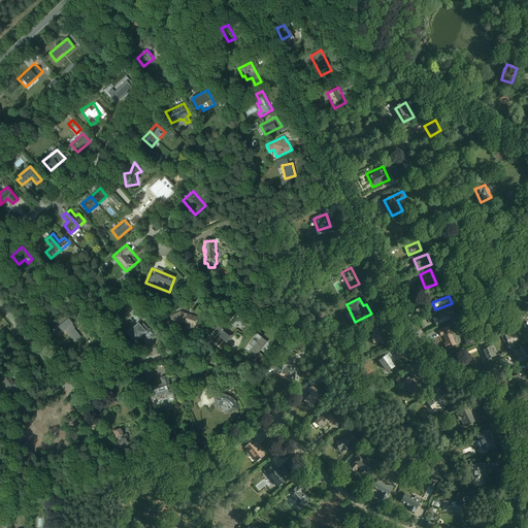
[(437,326),(452,319),(448,309),(438,314),(440,317),(434,319),(437,326)]
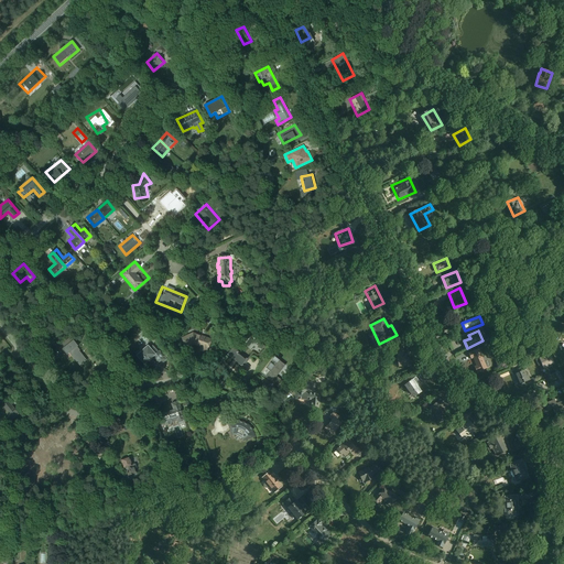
[(199,350),(207,354),(213,339),(192,332),(182,338),(185,347),(194,345),(201,347),(199,350)]
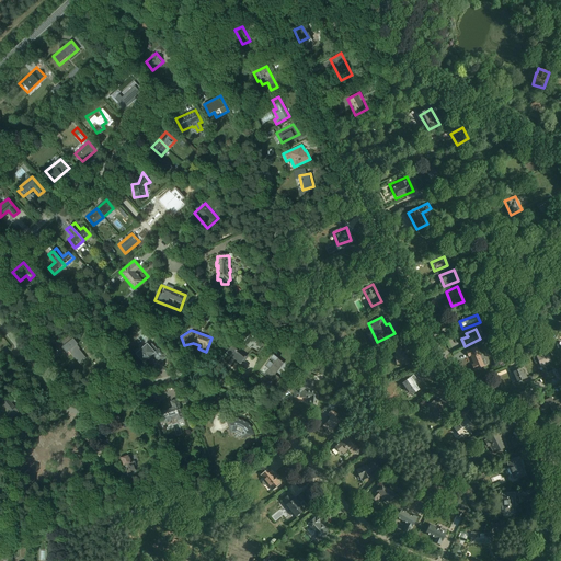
[(89,356),(73,338),(63,346),(77,366),(89,356)]
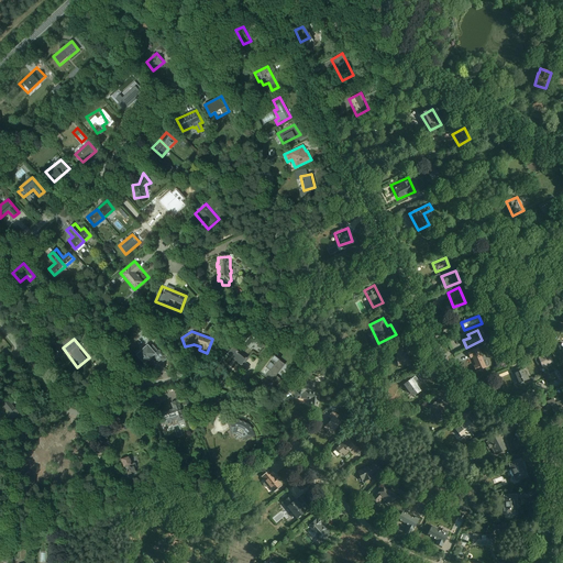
[(162,364),(167,359),(152,341),(136,356),(145,365),(153,356),(162,364)]
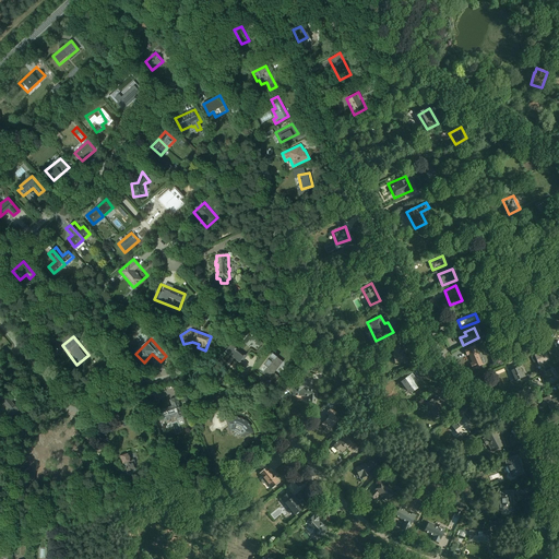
[(227,351),(240,363),(246,356),(232,345),(227,351)]
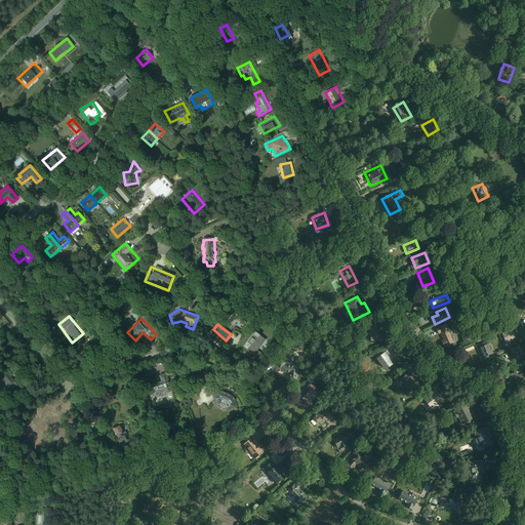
[(370,325),(371,341),(382,340),(381,329),(377,329),(377,324),(370,325)]
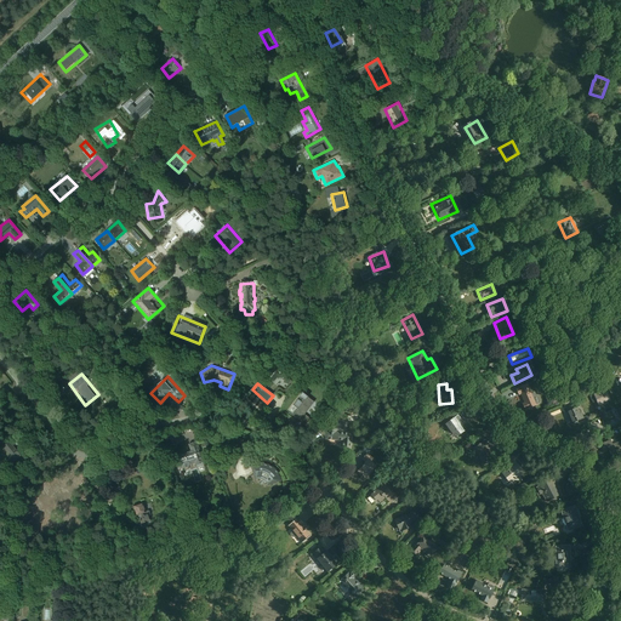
[(525,410),(537,405),(528,383),(516,388),(519,396),(522,394),(525,403),(523,404),(525,410)]
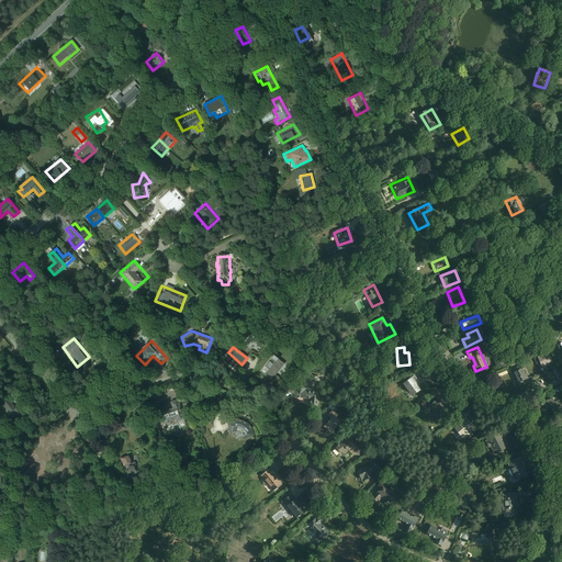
[(542,368),(553,362),(549,352),(538,357),(542,368)]
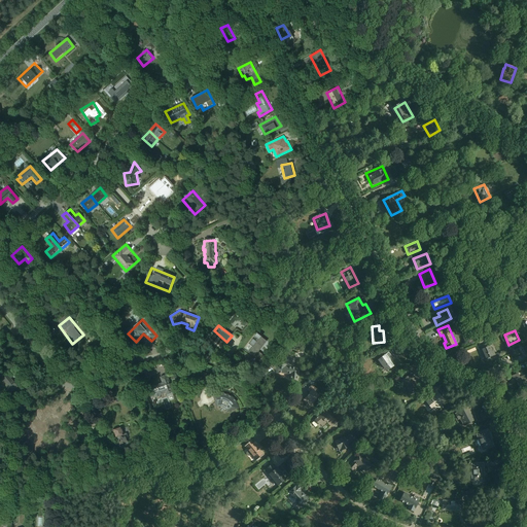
[(247,353),(254,358),(268,341),(256,332),(248,344),(252,347),(247,353)]
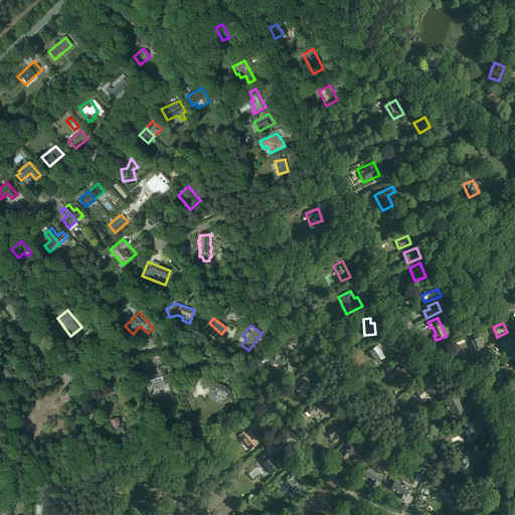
[(472,341),(476,351),(484,348),(479,338),(472,341)]
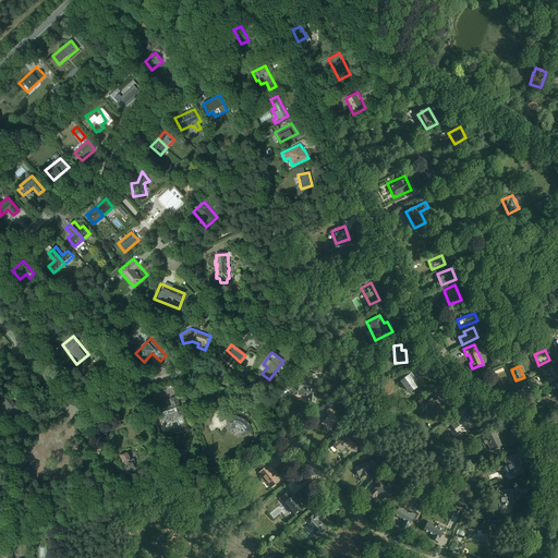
[(410,393),(419,387),(410,375),(401,380),(410,393)]
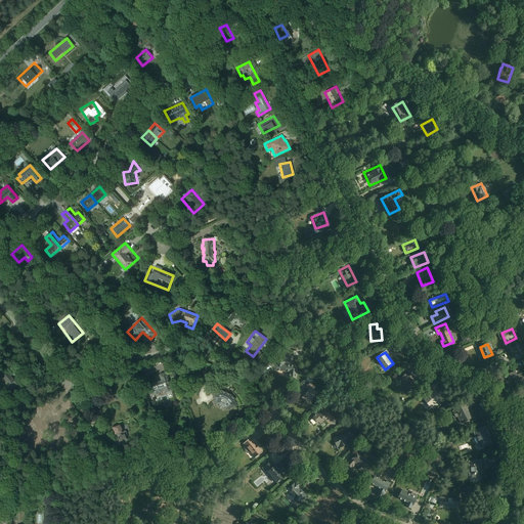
[(289,377),(297,378),(298,365),(286,364),(286,358),(275,357),(274,372),(289,373),(289,377)]
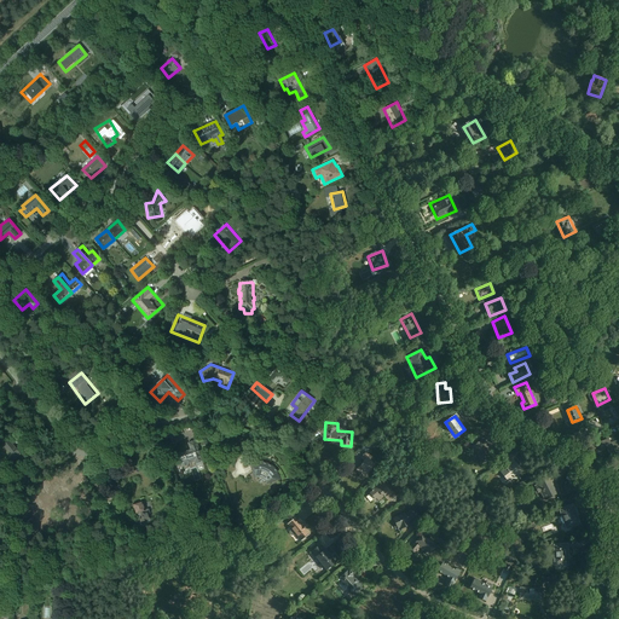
[(191,475),(196,474),(194,466),(203,463),(195,434),(185,438),(187,446),(180,449),(185,466),(187,464),(191,475)]
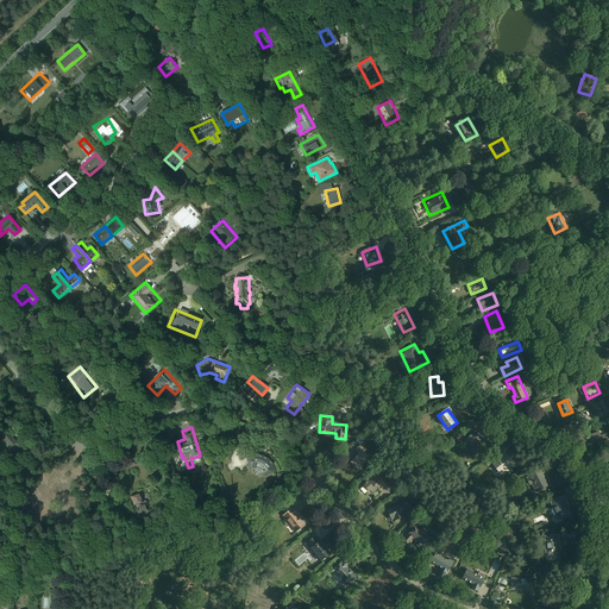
[(473,453),(484,449),(477,432),(466,438),(473,453)]
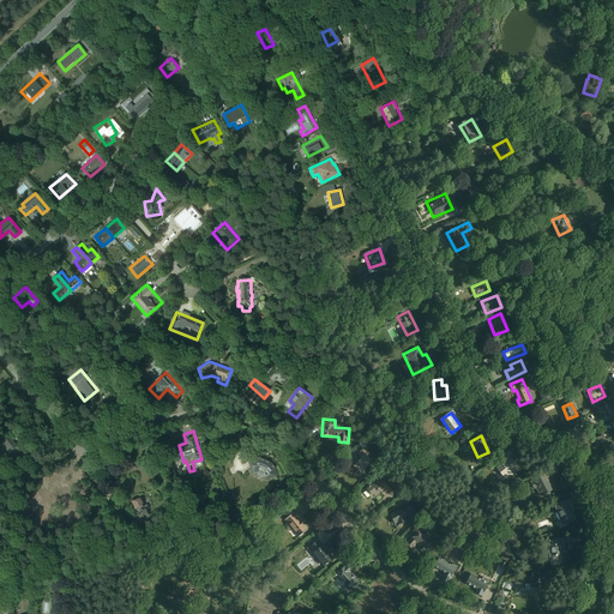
[(605,452),(613,447),(613,440),(612,435),(600,439),(605,452)]
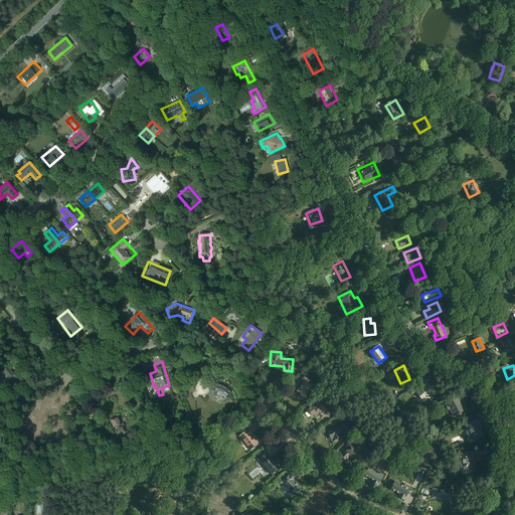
[(2,372),(15,385),(20,379),(8,366),(2,372)]
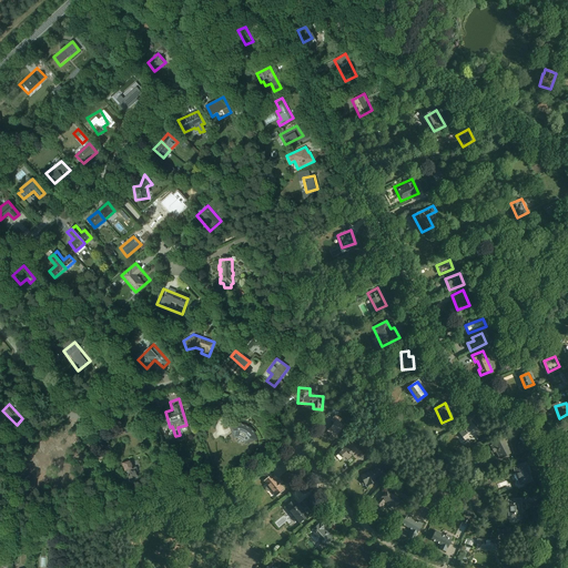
[(469,443),(480,433),(468,417),(462,423),(467,428),(460,434),(469,443)]
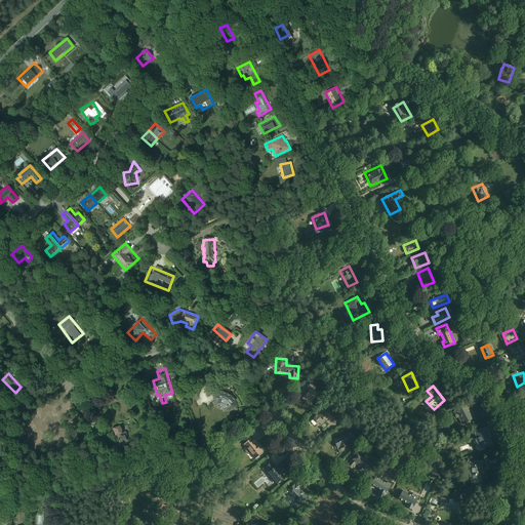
[(310,406),(320,394),(312,388),(301,399),(310,406)]
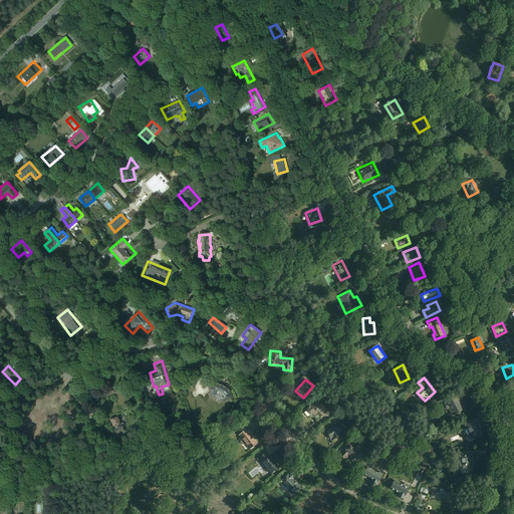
[(219,399),(221,401),(226,397),(233,398),(231,391),(229,389),(226,387),(223,384),(220,383),(217,382),(208,384),(211,397),(214,396),(216,397),(217,397),(218,398),(219,399)]
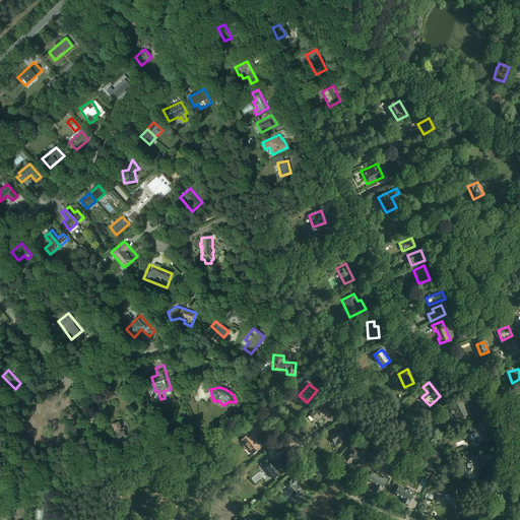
[(459,423),(471,416),(466,404),(468,403),(466,399),(449,408),(452,413),(454,413),(459,423)]
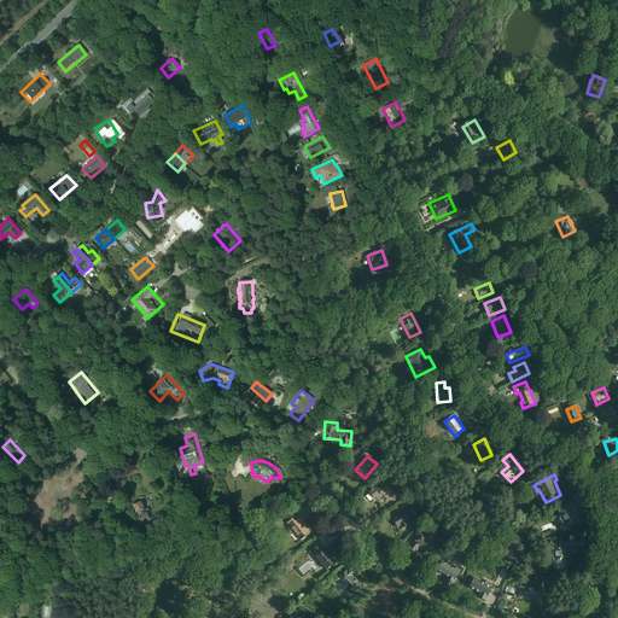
[(388,500),(395,495),(384,481),(369,491),(378,501),(385,496),(388,500)]
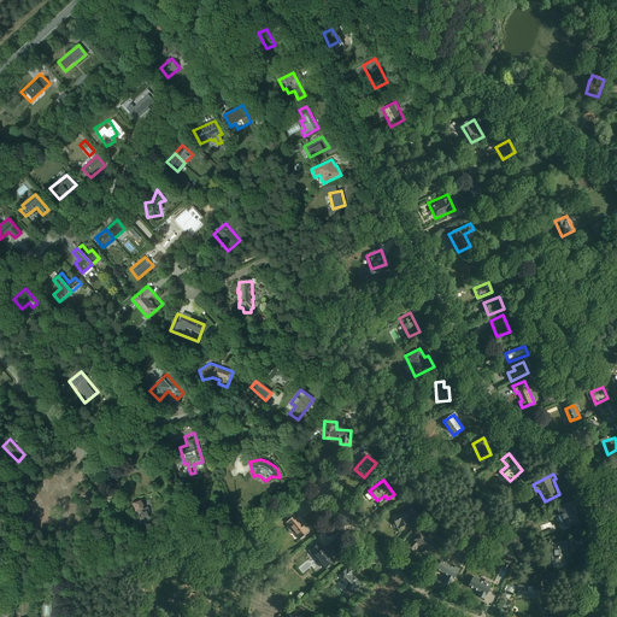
[(135,512),(146,510),(142,499),(133,503),(135,512)]
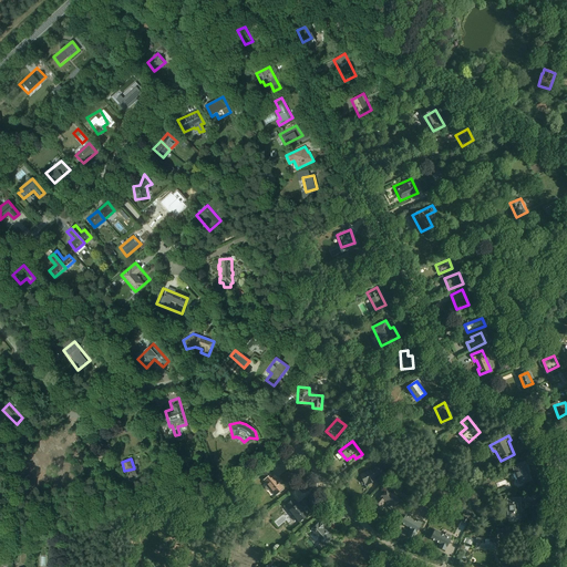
[(521,485),(533,481),(526,462),(514,466),(521,485)]
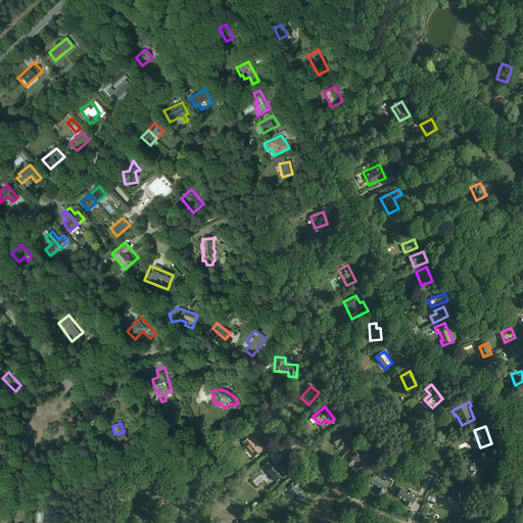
[(352,438),(348,430),(333,438),(338,448),(348,443),(347,441),(352,438)]
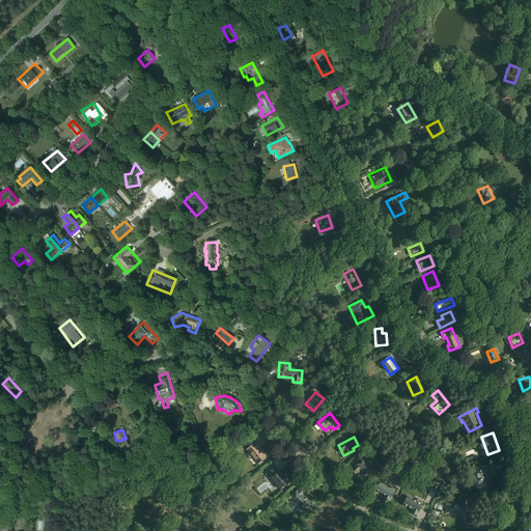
[(248,449),(259,465),(269,458),(260,447),(256,443),(248,449)]
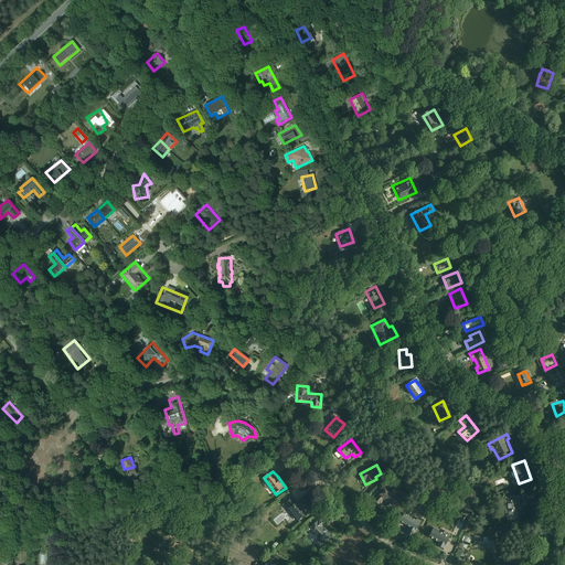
[(393,509),(401,500),(386,488),(374,501),(380,505),(384,501),(393,509)]
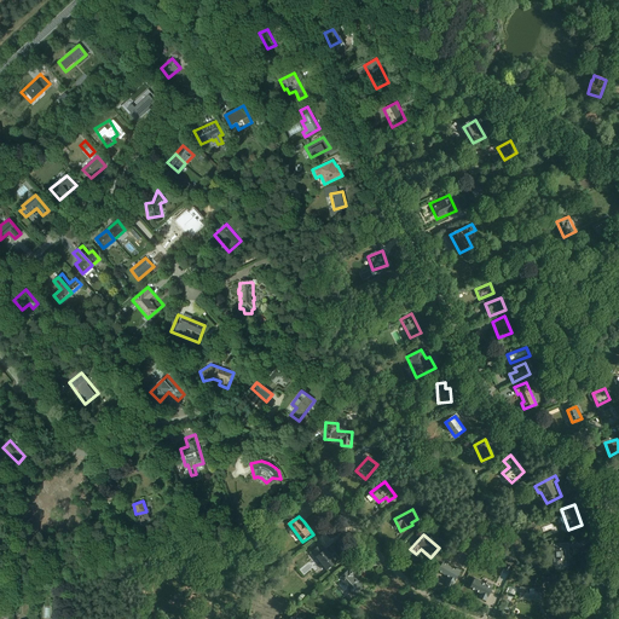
[(313,553),(329,571),(339,562),(323,544),(313,553)]
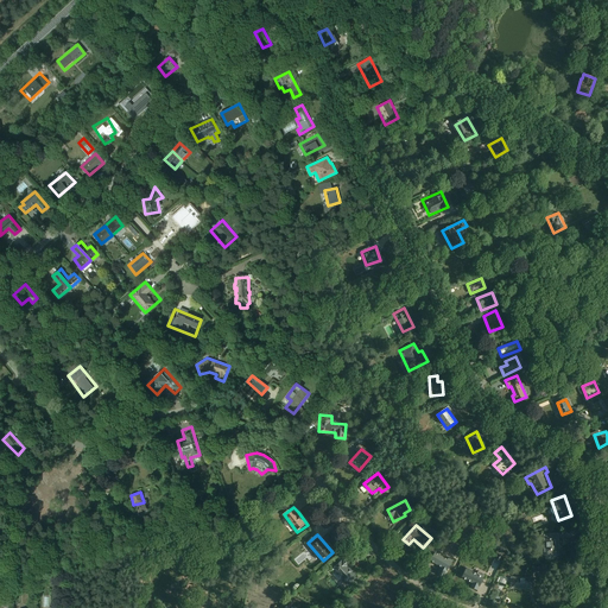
[(544,559),(561,559),(559,534),(544,534),(544,559)]
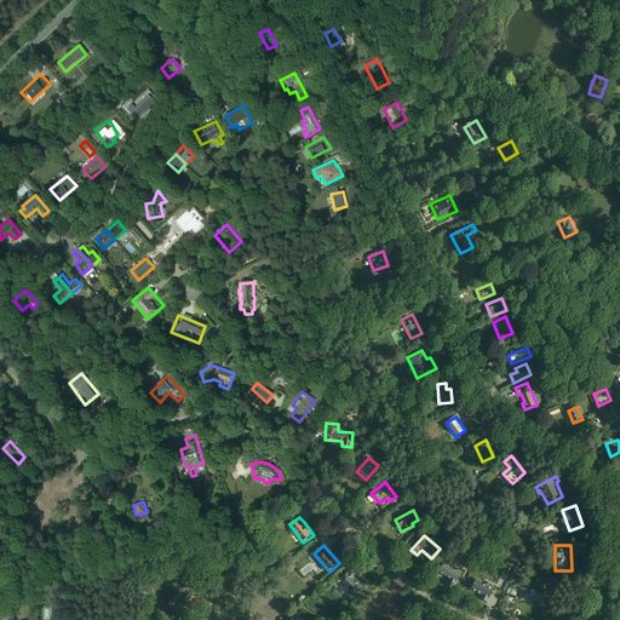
[(446,584),(454,589),(464,573),(445,562),(438,573),(449,579),(446,584)]
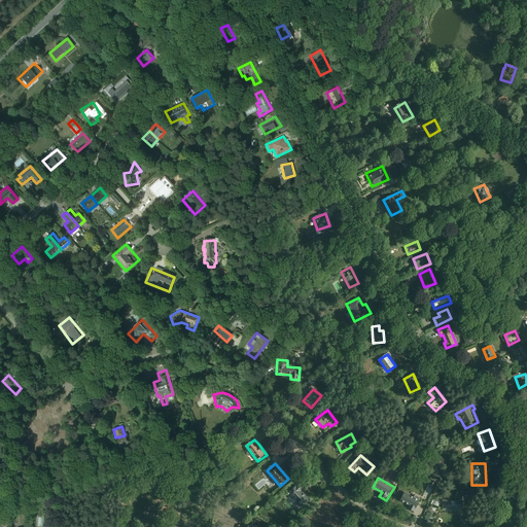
[(288,494),(303,507),(310,500),(302,491),(304,490),(299,484),(288,494)]
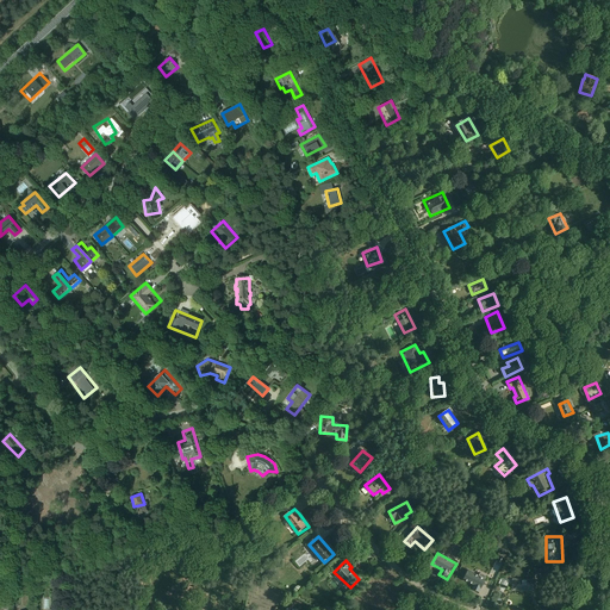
[(480,593),(487,579),(470,570),(464,580),(474,586),(472,589),(480,593)]
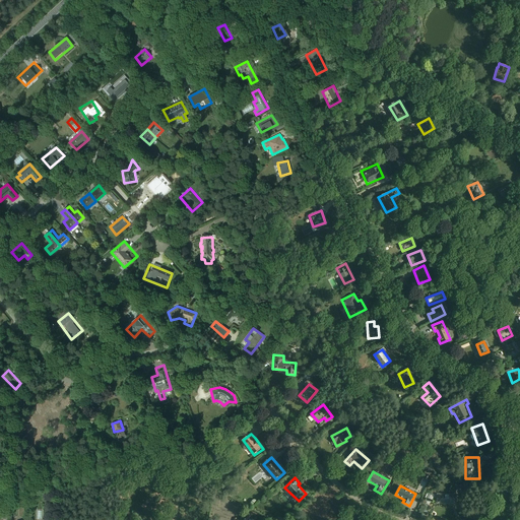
[(438,504),(457,504),(458,495),(438,494),(438,504)]
